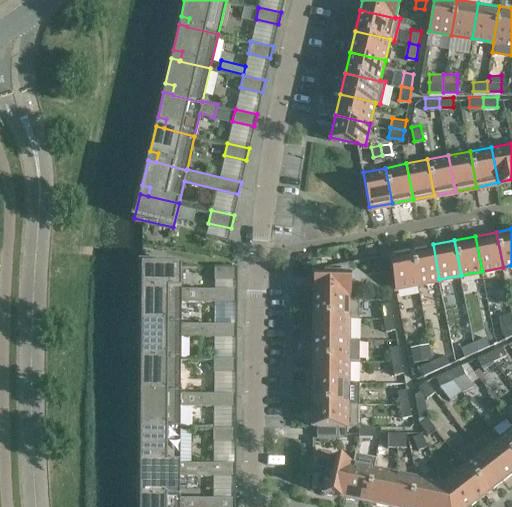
[(439,279),(433,244),(411,248),(418,284),(439,279)]
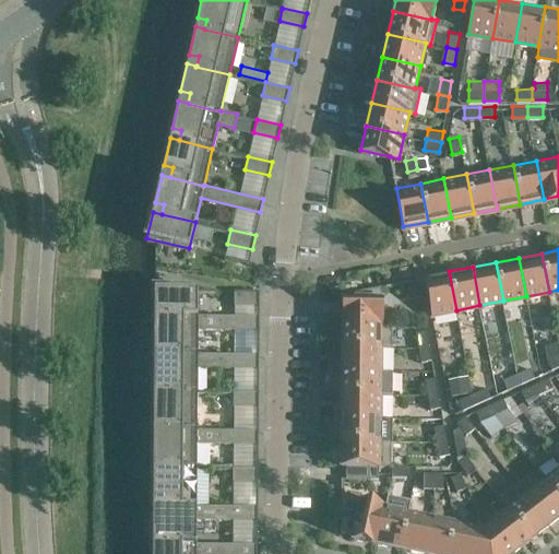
[(432,315),(456,310),(449,271),(425,275),(432,315)]
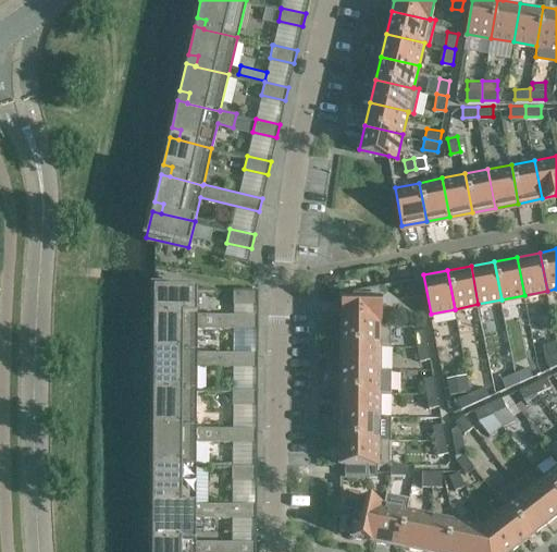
[(418,293),(415,278),(405,280),(408,295),(418,293)]
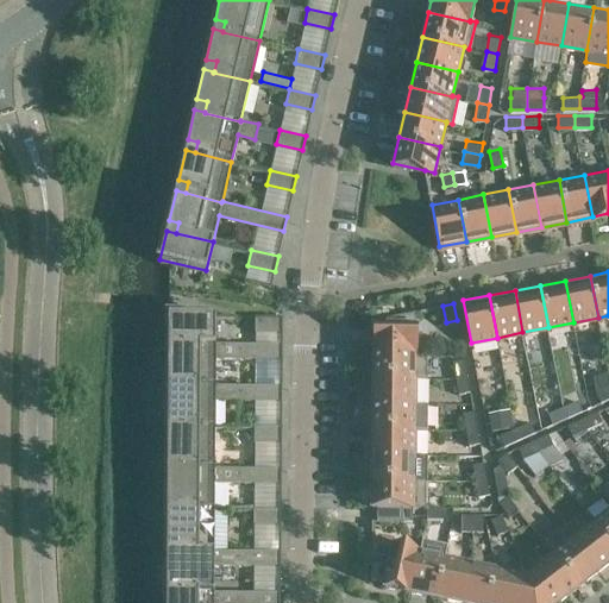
[(374,322),(374,349),(374,350),(416,350),(416,349),(416,309),(378,316),(378,322),(374,322)]
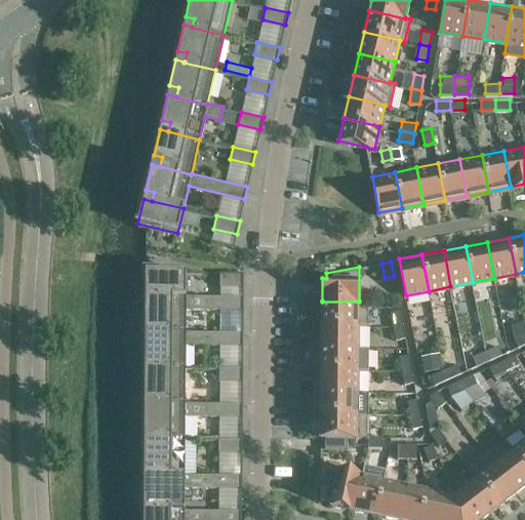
[(186,271),(146,271),(145,271),(145,294),(186,294),(186,271)]
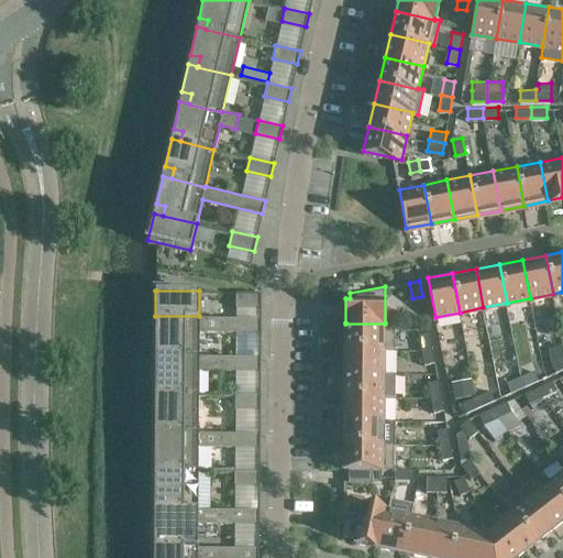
[(235,305),(261,305),(261,291),(235,291),(235,305)]
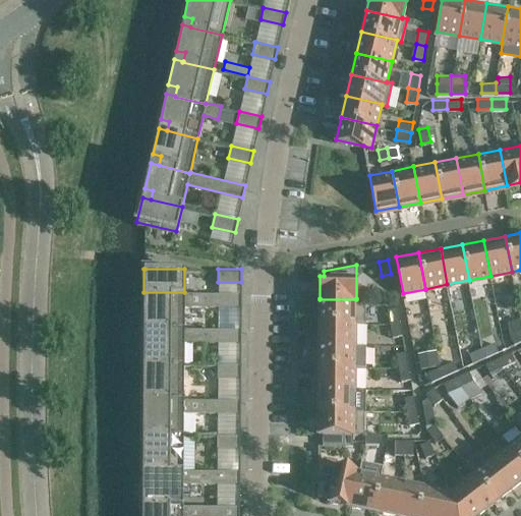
[(184,328),(184,305),(241,305),(241,292),(184,292),(143,292),(143,319),(153,319),(152,327),(152,328),(184,328)]
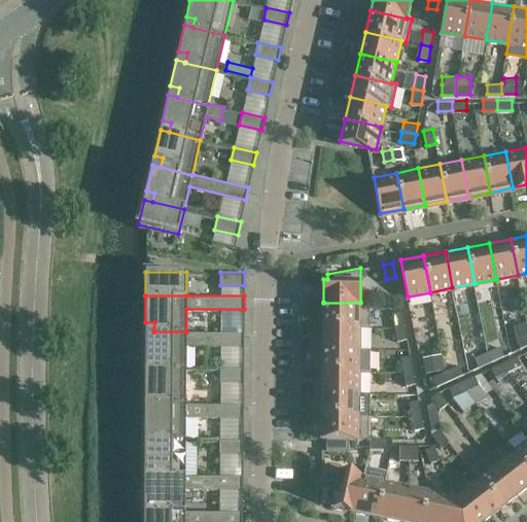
[(323,315),(323,324),(360,325),(370,325),(370,302),(360,302),(360,303),(323,303),(323,302),(319,302),(319,315),(323,315)]
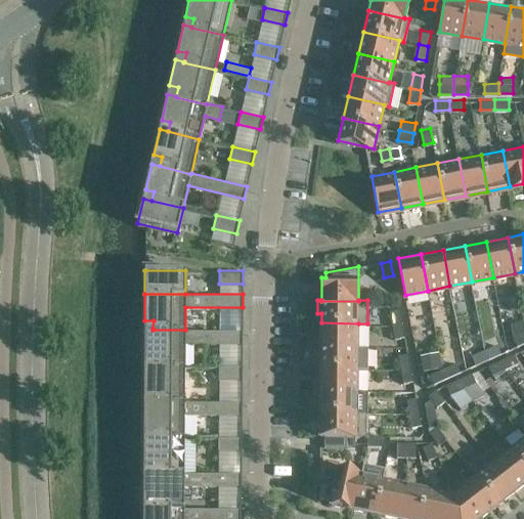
[(390,309),(392,323),(402,321),(399,307),(390,309)]
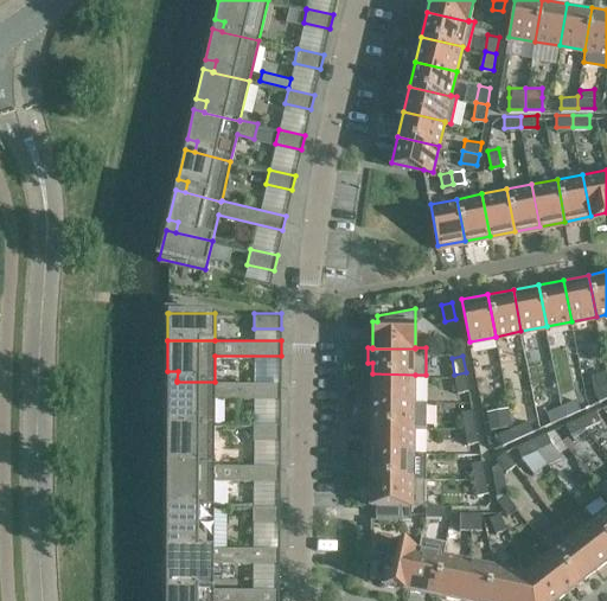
[(458,390),(468,389),(466,372),(454,375),(458,390)]
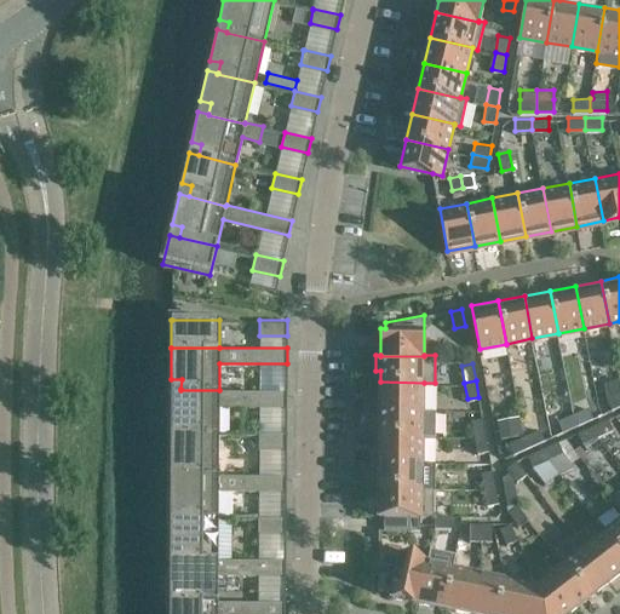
[(379,408),(423,408),(424,383),(380,382),(379,408)]
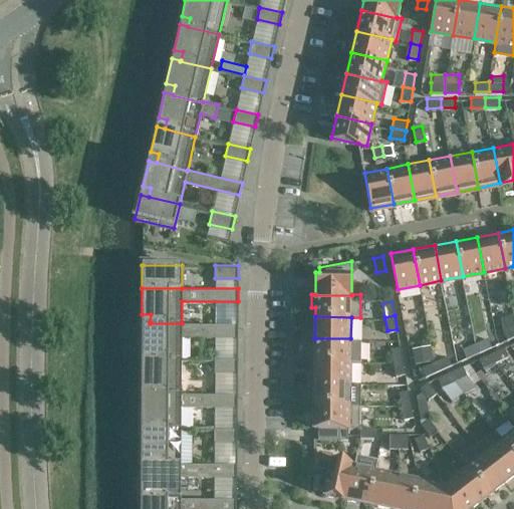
[(182,336),(238,336),(238,323),(182,323),(150,323),(150,322),(142,322),(142,348),(150,348),(150,357),(150,358),(182,358),(182,336)]
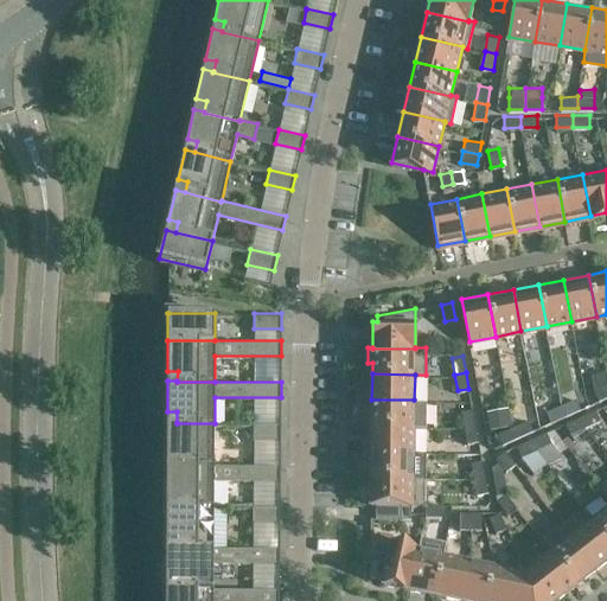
[(606,382),(594,389),(599,400),(606,395),(606,382)]
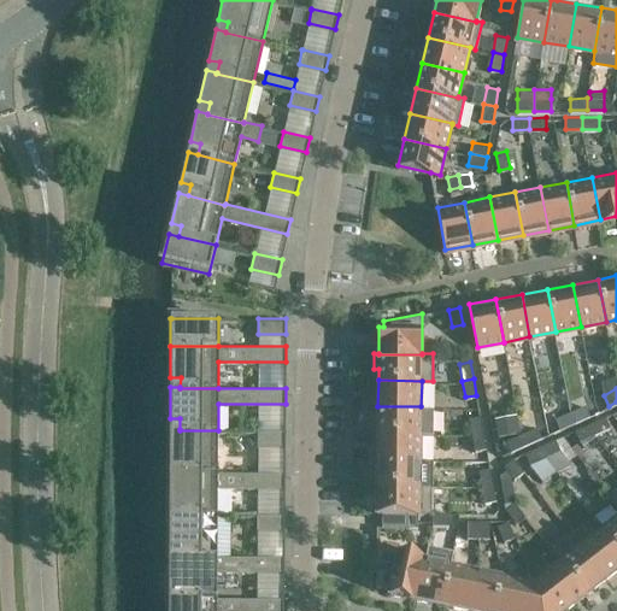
[(575,421),(591,415),(586,404),(570,410),(575,421)]
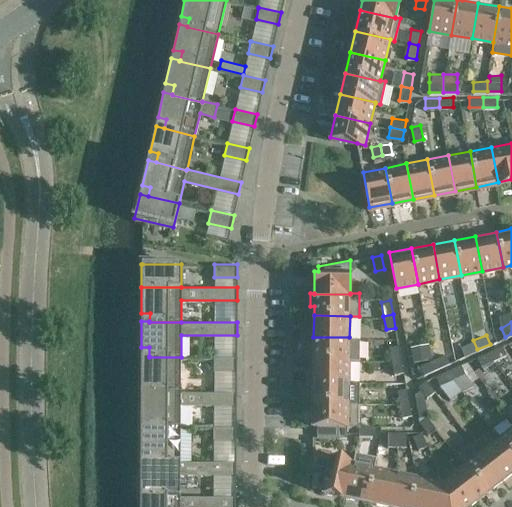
[(313,337),(313,358),(349,359),(359,359),(360,337),(349,337),(313,337)]
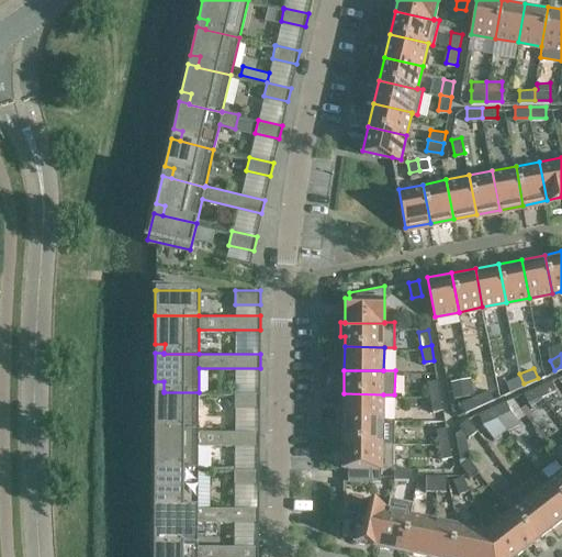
[(519,374),(506,380),(510,390),(524,383),(519,374)]
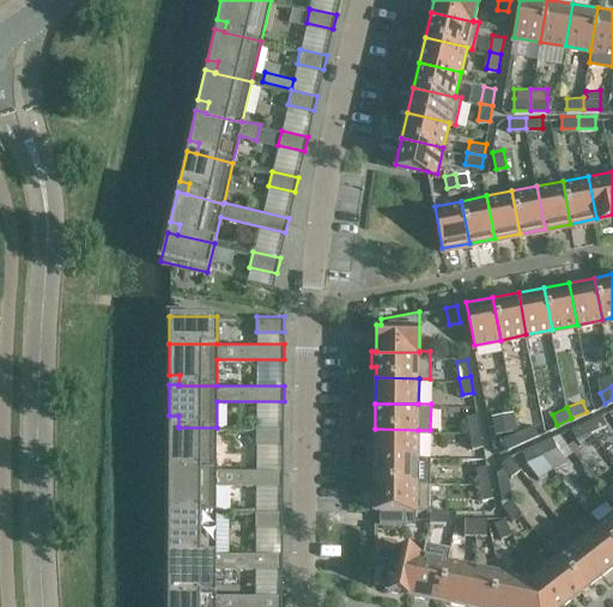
[(491,413),(495,431),(516,428),(513,408),(491,413)]
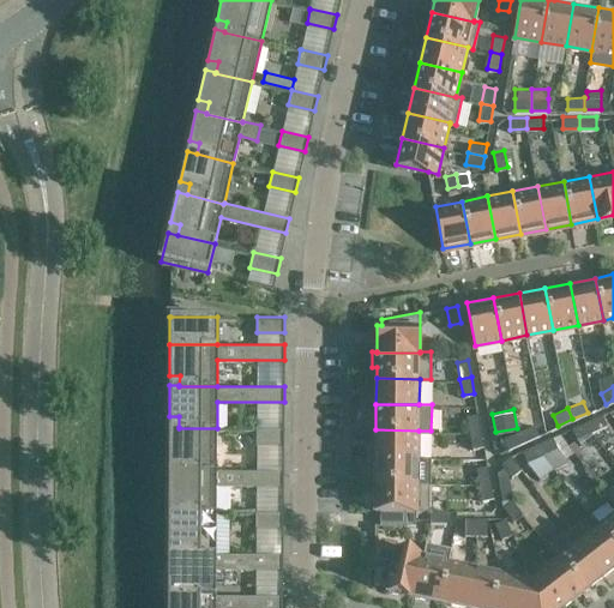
[(467,414),(470,431),(481,428),(479,413),(467,414)]
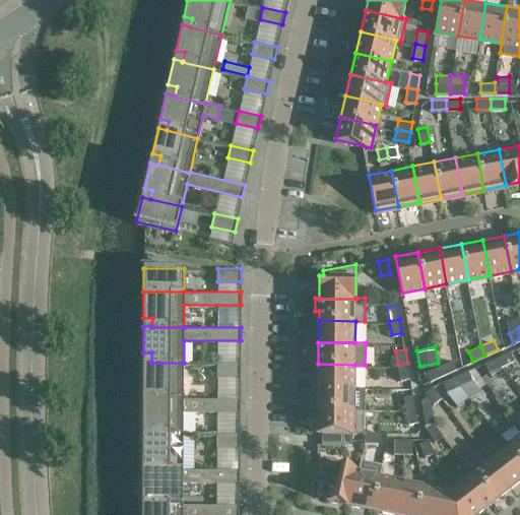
[(501,365),(514,359),(510,349),(497,356),(501,365)]
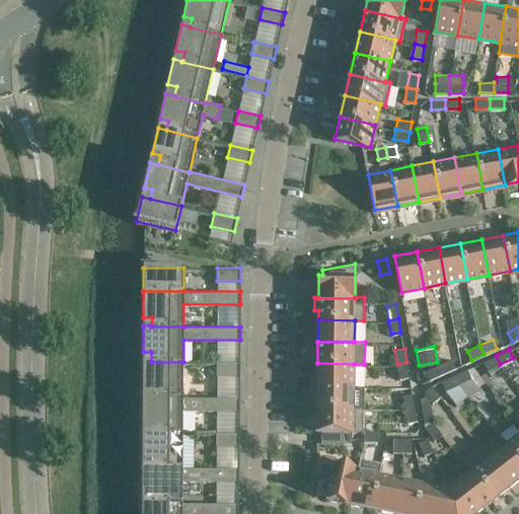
[(488,370),(500,364),(496,355),(484,361),(488,370)]
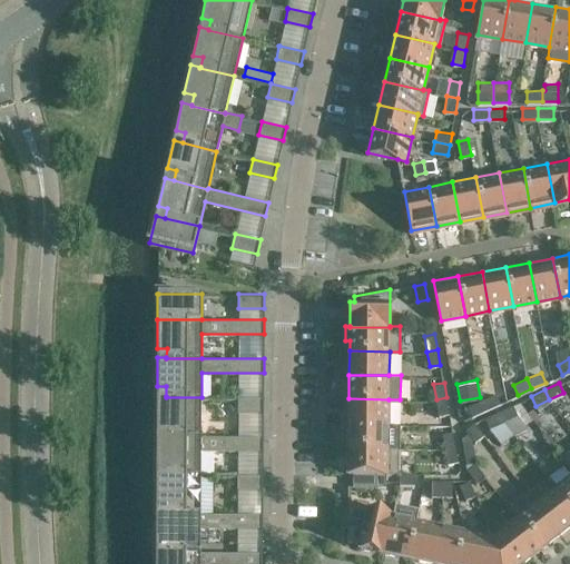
[(487,409),(501,403),(497,393),(482,399),(487,409)]
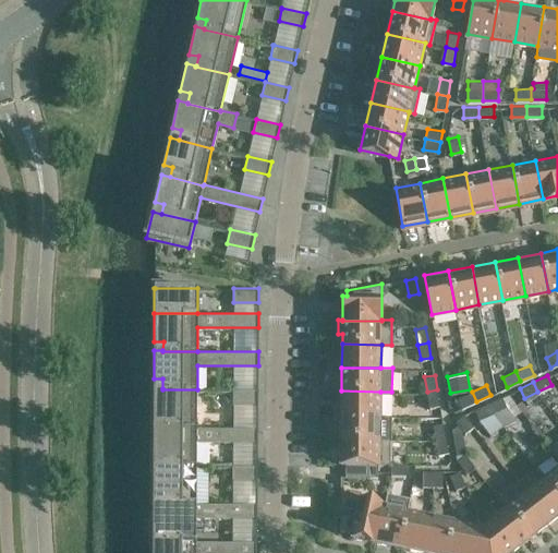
[(162,389),(162,388),(154,388),(153,417),(162,417),(162,427),(162,428),(196,428),(196,427),(197,389),(162,389)]
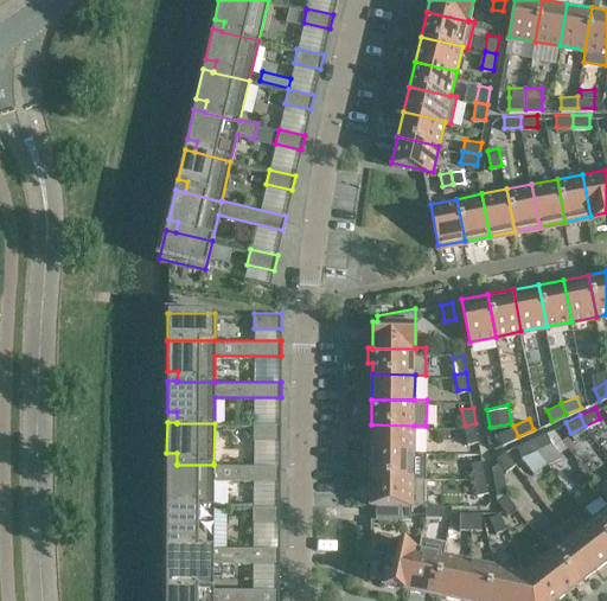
[(254,423),(254,438),(280,439),(281,423),(254,423)]
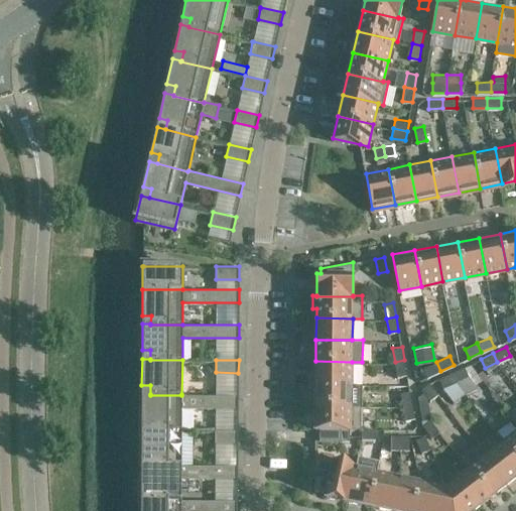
[(397,376),(407,374),(404,360),(395,362),(397,376)]
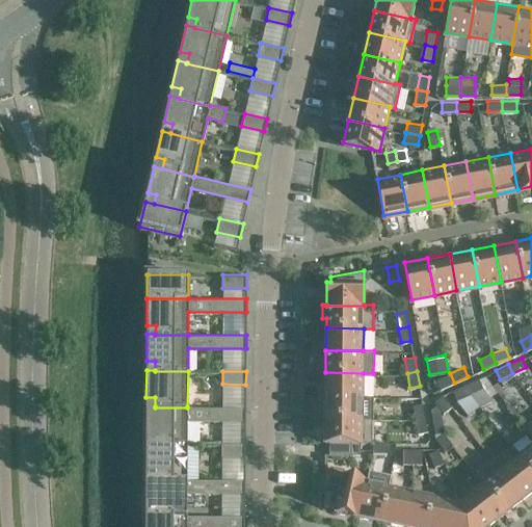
[(325,372),(325,395),(363,395),(363,373),(325,372)]
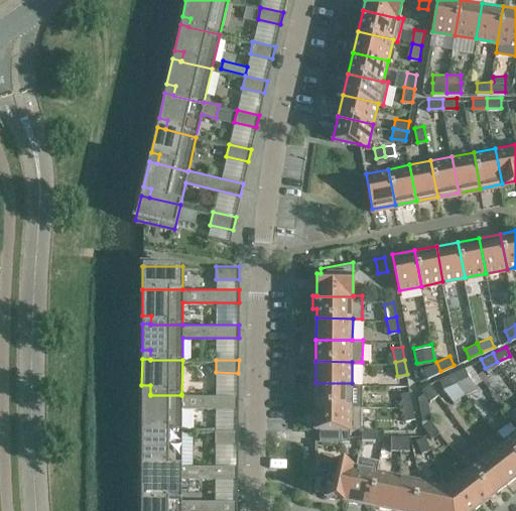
[(427,376),(440,371),(436,362),(423,367),(427,376)]
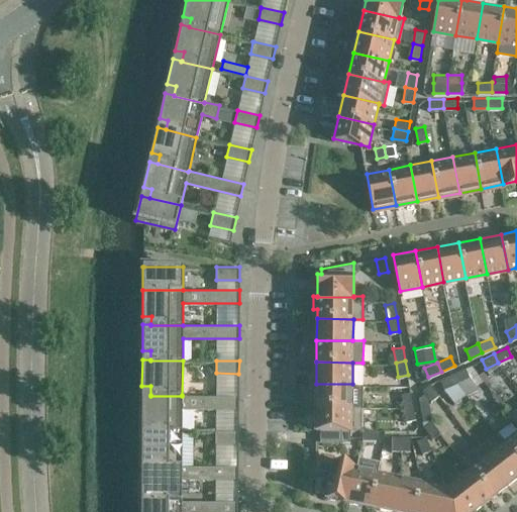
[(456,382),(470,376),(466,367),(452,373),(456,382)]
